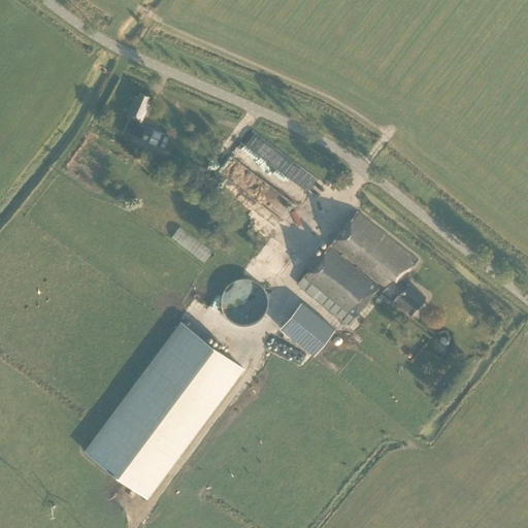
[(139,124),(139,122),(141,123),(150,101),(146,100),(149,96),(139,93),(138,96),(135,95),(126,116),(129,118),(124,130),(140,137),(143,129),(145,126),(139,124)]
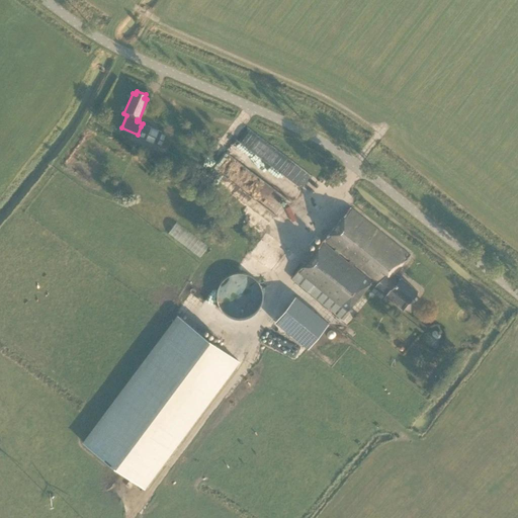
[(138,136),(165,148),(170,135),(143,123),(141,126),(138,135),(138,136)]
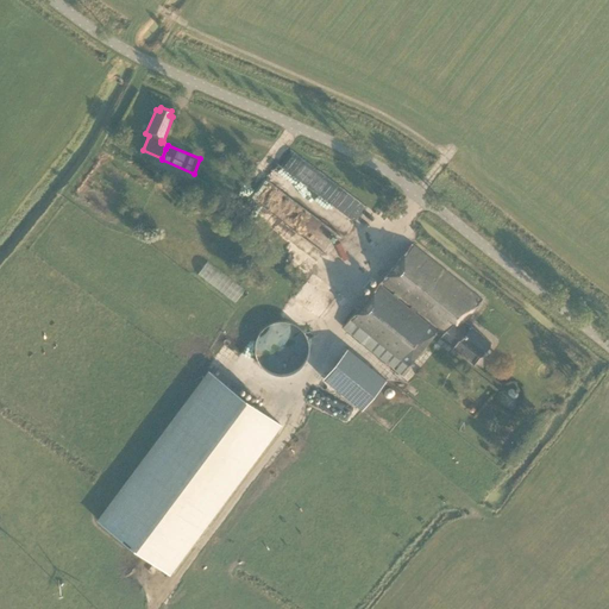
[(376,286),(343,326),(401,375),(438,330),(444,333),(439,338),(447,344),(454,336),(459,339),(453,347),(473,364),(491,343),(464,321),(482,300),(465,286),(412,244),(376,286)]
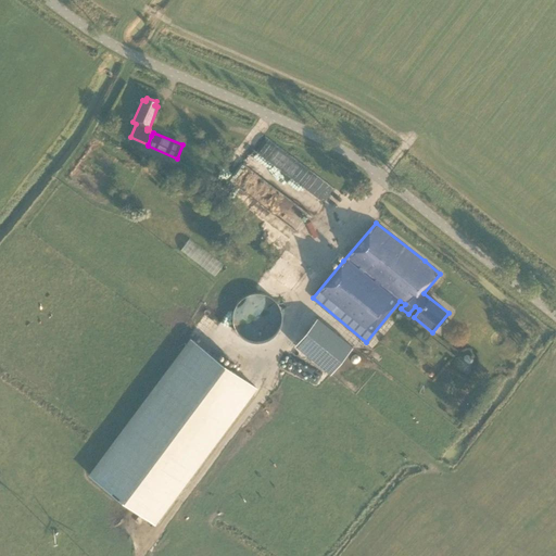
[(193,237),(182,249),(216,276),(226,264),(193,237)]
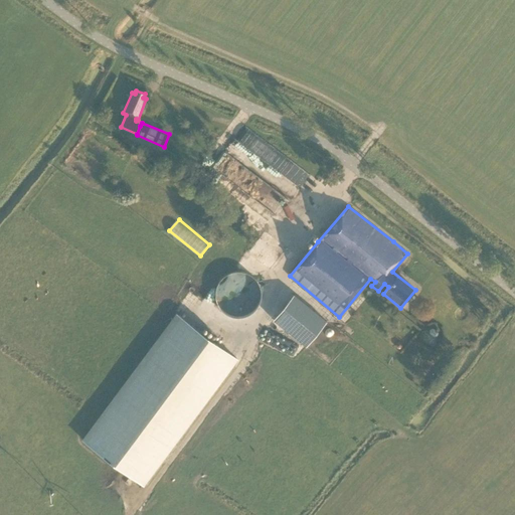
[(274,269),(290,246),(269,230),(252,252),(274,269)]
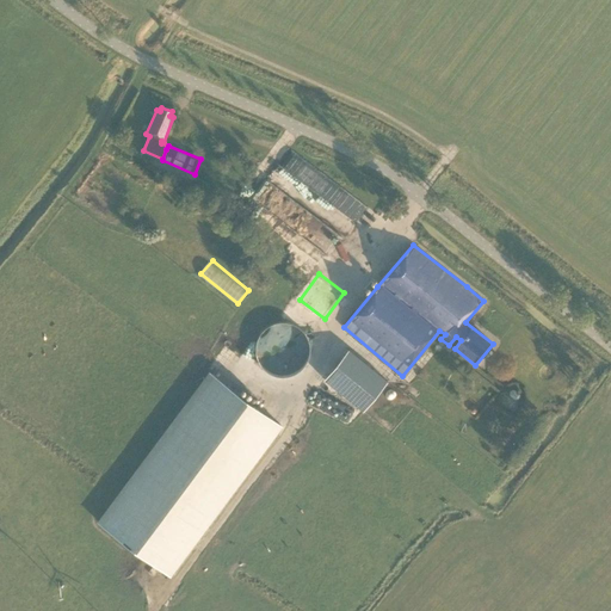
[(285,321),(282,321),(279,321),(277,321),(275,322),(273,322),(271,323),(269,325),(266,326),(265,327),(263,329),(261,331),(259,333),(258,334),(257,337),(257,339),(255,341),(255,344),(254,346),(254,349),(254,351),(255,353),(255,356),(257,358),(257,360),(258,363),(259,364),(261,366),(263,369),(265,370),(266,371),(269,372),(271,374),(273,375),(275,376),(277,376),(279,376),(283,376),(285,376),(288,376),(290,376),(291,375),(294,374),(296,372),(298,371),(300,370),(302,369),(303,366),(306,364),(307,363),(308,360),(308,358),(309,356),(309,353),(310,351),(310,349),(310,346),(309,344),(309,341),(308,339),(308,337),(307,334),(306,333),(303,331),(302,329),(300,327),(298,326),(296,325),(294,323),(291,322),(290,322),(288,321),(285,321)]
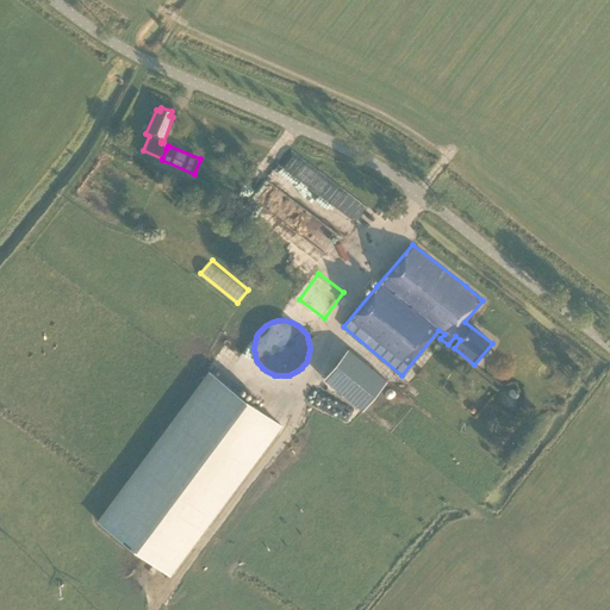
[(354,348),(328,378),(366,410),(392,380),(354,348)]
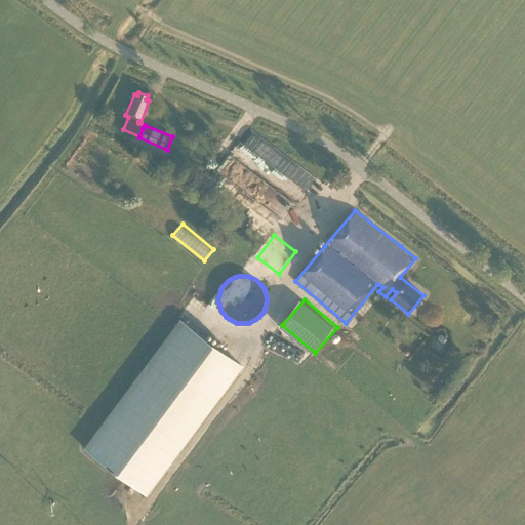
[(243,366),(179,318),(83,448),(147,495),(243,366)]
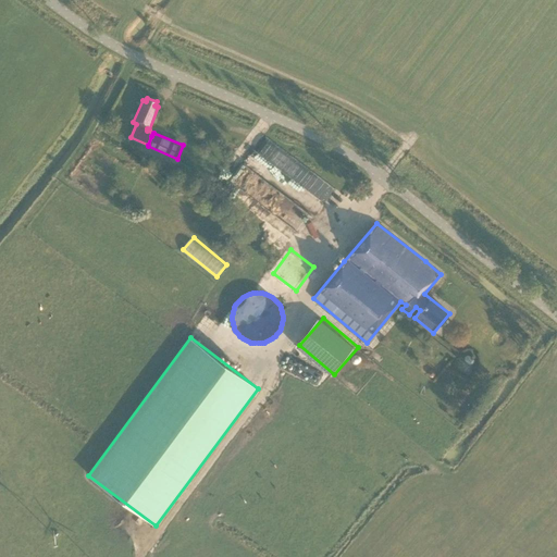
[(466,361),(468,362),(470,363),(471,363),(473,362),(473,360),(473,359),(472,358),(470,356),(469,355),(467,355),(465,356),(465,358),(465,359),(466,361)]
